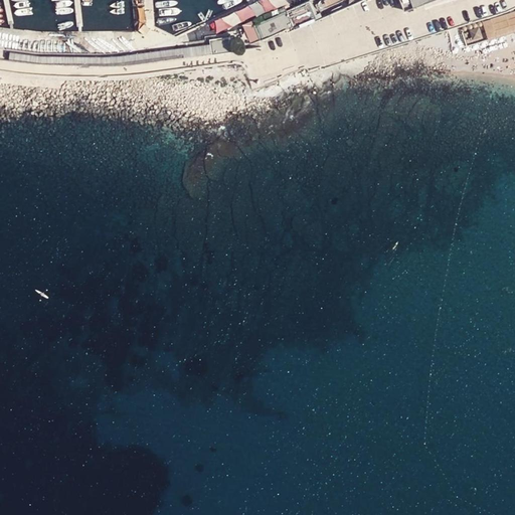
[(310,0),(287,10),(295,28),(310,23),(319,19),(310,0)]
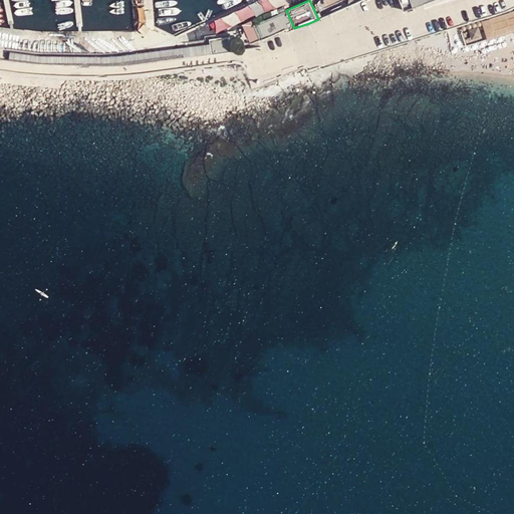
[(403,0),(409,13),(443,0),(403,0)]
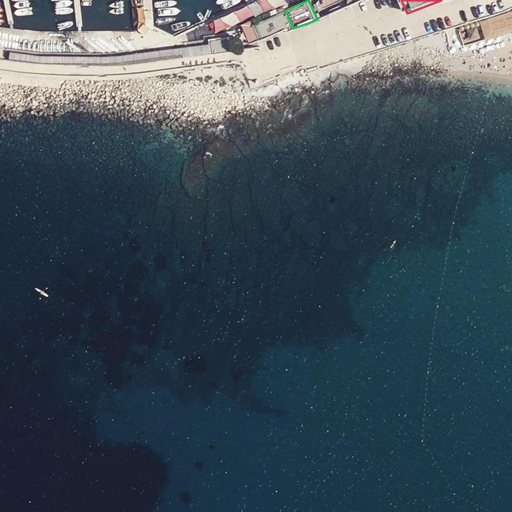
[(286,31),(293,28),(285,10),(283,7),(282,8),(282,6),(277,9),(278,10),(276,10),(278,13),(252,25),(259,40),(285,28),(286,31)]
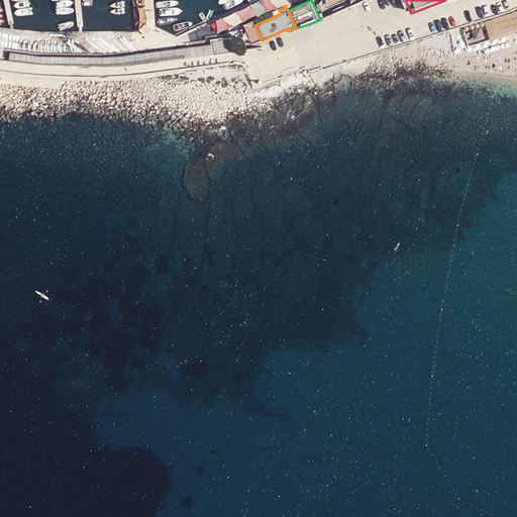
[(243,25),(245,29),(254,25),(281,13),(279,10),(281,10),(280,9),(243,25)]
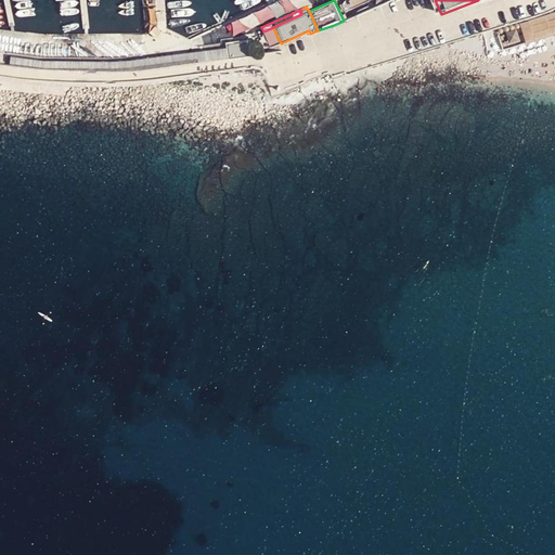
[(554,12),(519,23),(526,43),(554,34),(554,12)]
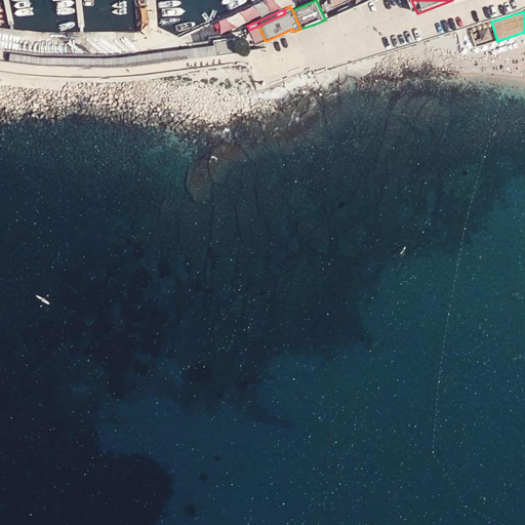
[(255,44),(266,41),(258,26),(249,30),(255,44)]
